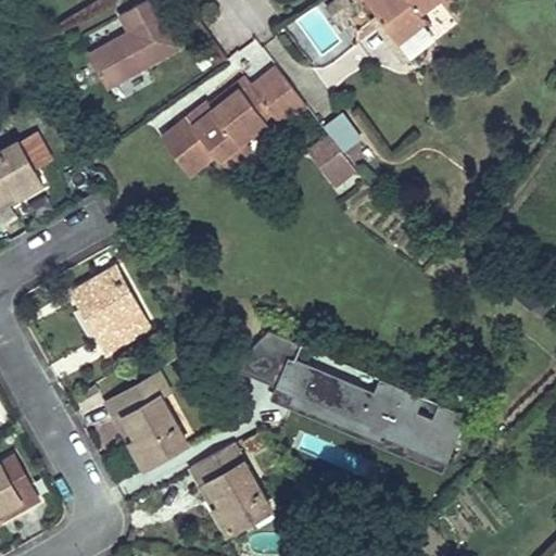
[(130,30),(91,53),(111,86),(180,43),(154,0),(146,0),(122,14),(130,30)]
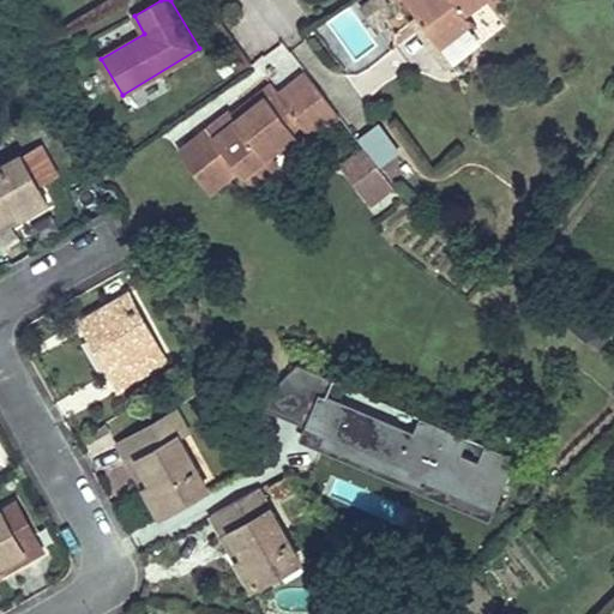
[(414,0),(410,4),(441,43),(469,20),(464,14),(481,0),(414,0)]
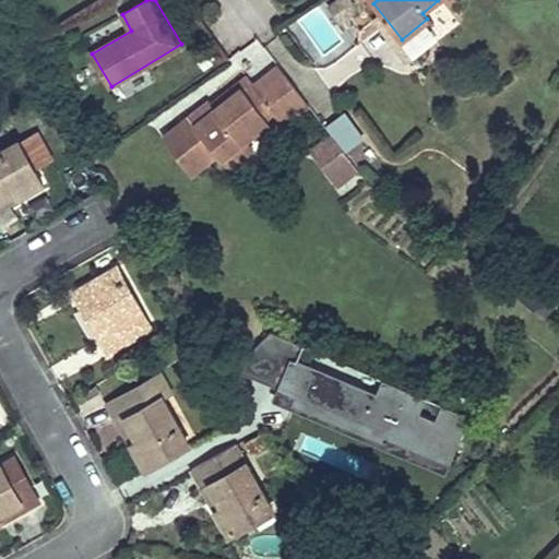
[(226,100),(253,80),(249,74),(235,84),(234,83),(192,115),(198,122),(217,107),(221,111),(228,105),(226,100)]
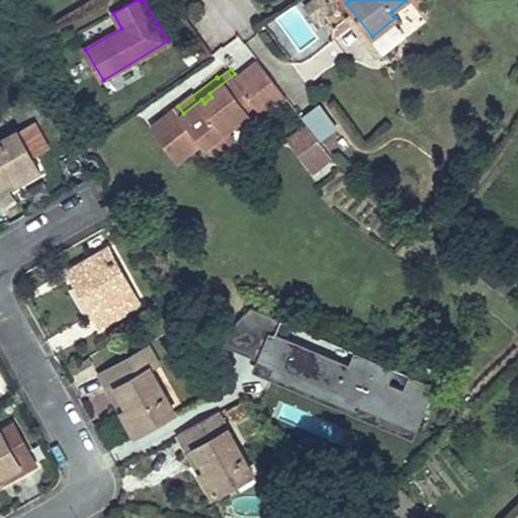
[(205,147),(230,128),(225,120),(199,139),(205,147)]
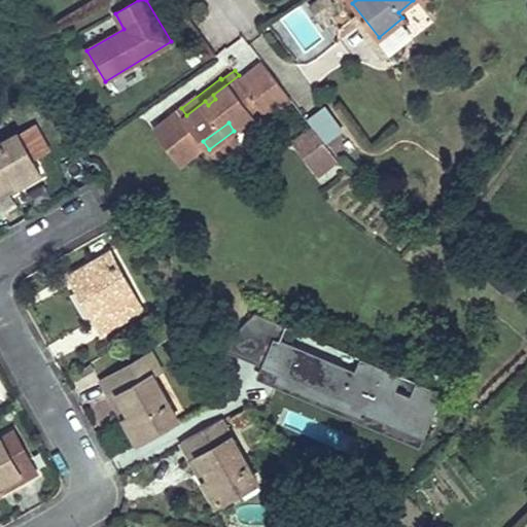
[(295,140),(314,166),(334,150),(314,126),(295,140)]
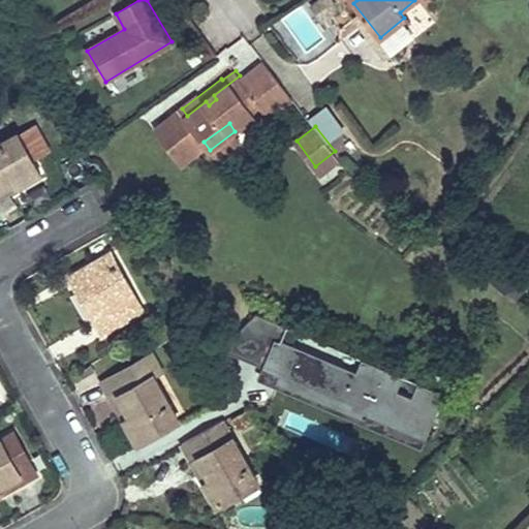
[(18,133),(11,137),(20,153),(27,149),(18,133)]
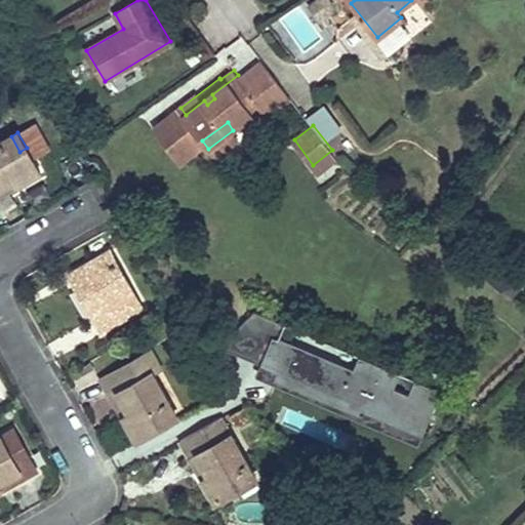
[(11,136),(0,143),(0,196),(11,190),(7,184),(14,180),(18,186),(41,173),(27,148),(19,152),(11,136)]
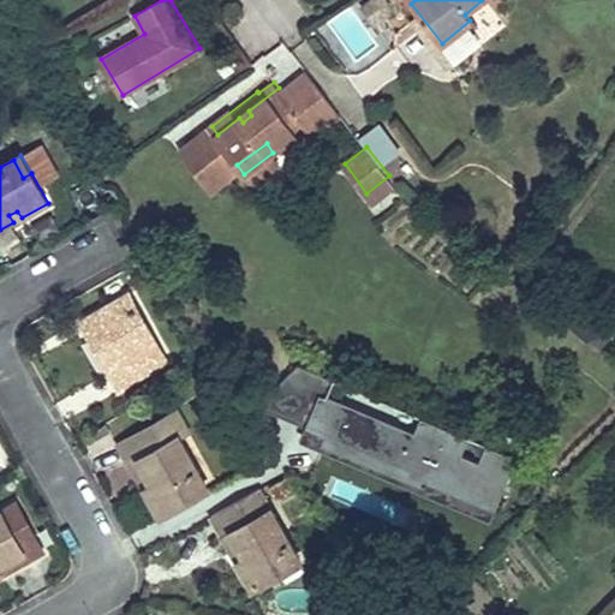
[(389,175),(366,193),(375,203),(396,185),(389,175)]
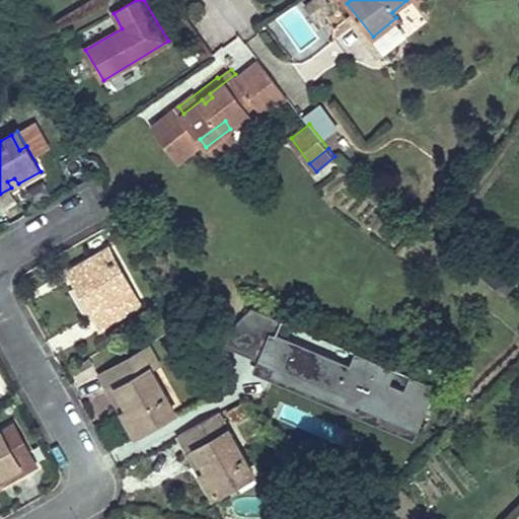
[(14,178),(7,181),(11,188),(18,183),(14,178)]
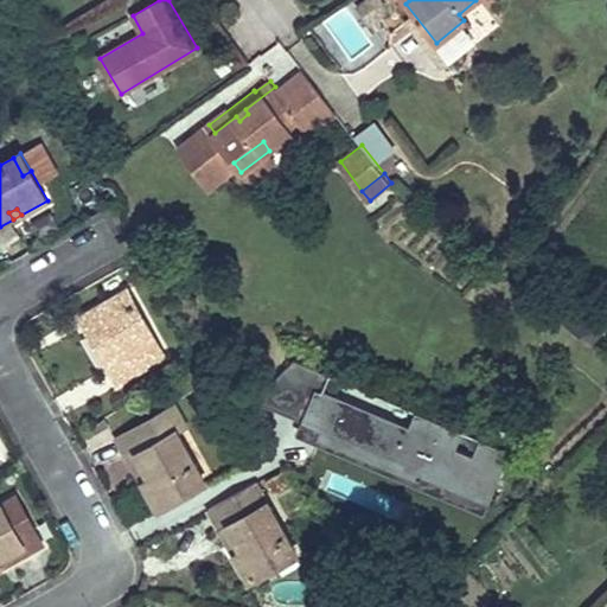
[(129,292),(85,317),(113,368),(109,370),(117,387),(166,358),(129,292)]
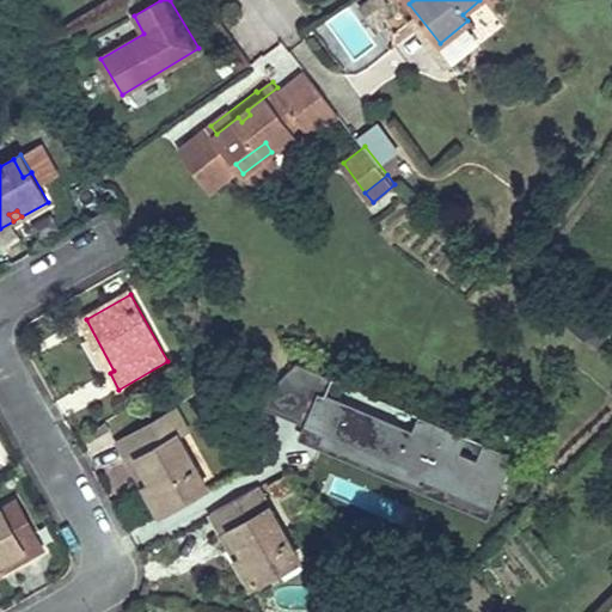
[(322,381),(298,440),(491,516),(514,458),(322,381)]
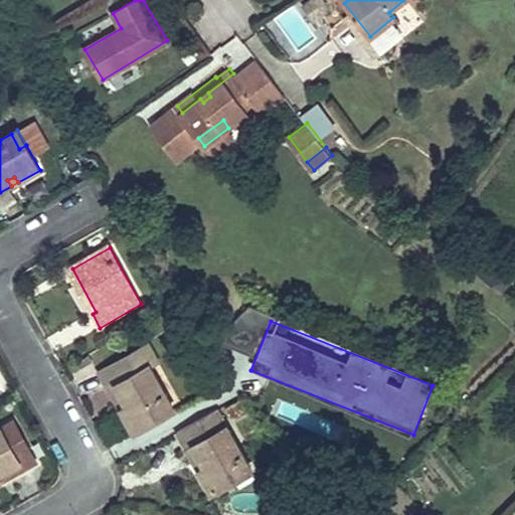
[(149,366),(109,388),(117,403),(123,399),(127,406),(121,410),(134,433),(158,419),(155,412),(170,404),(149,366)]
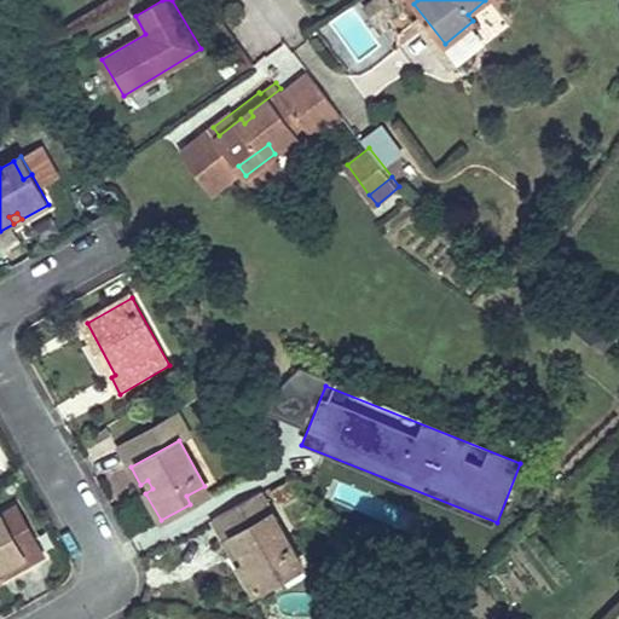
[(148,480),(140,485),(145,493),(152,489),(148,480)]
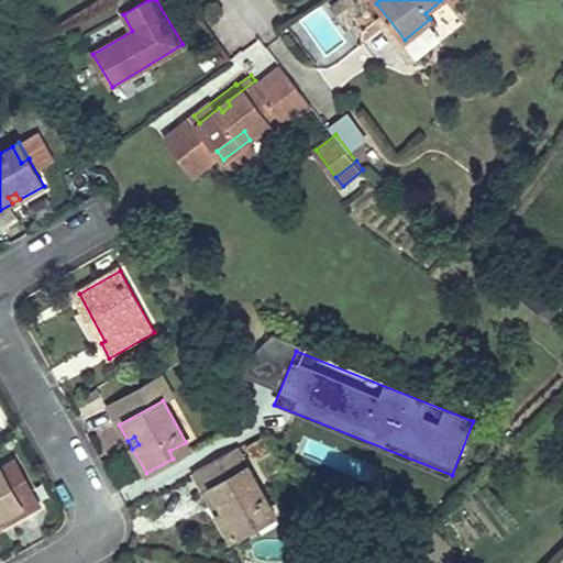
[(186,442),(169,451),(173,459),(190,449),(186,442)]
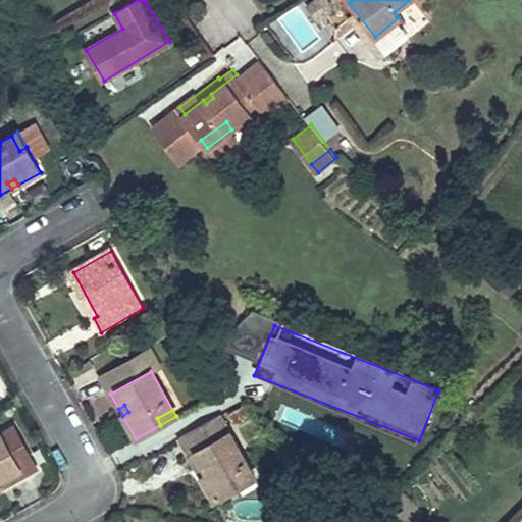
[(15,424),(6,429),(28,470),(37,466),(15,424)]
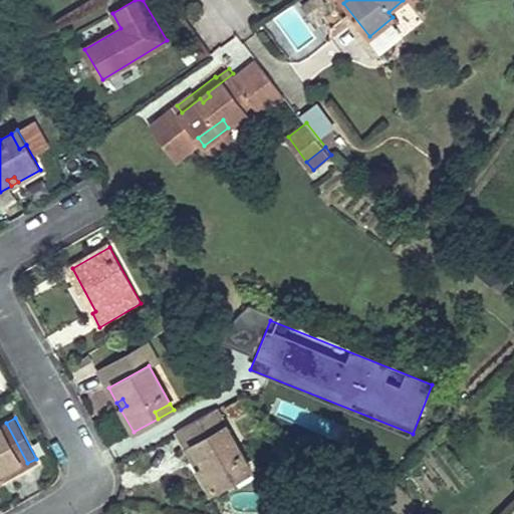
[(227,427),(187,449),(195,463),(200,460),(204,467),(199,470),(211,493),(236,479),(231,473),(247,464),(227,427)]
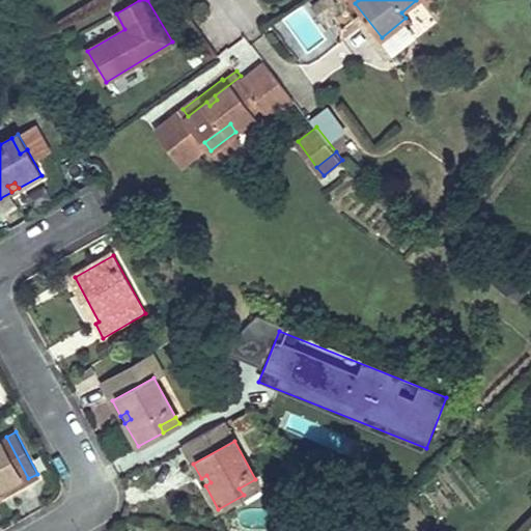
[(0,443),(0,442),(0,496),(1,496),(0,493),(0,488),(20,478),(0,443)]
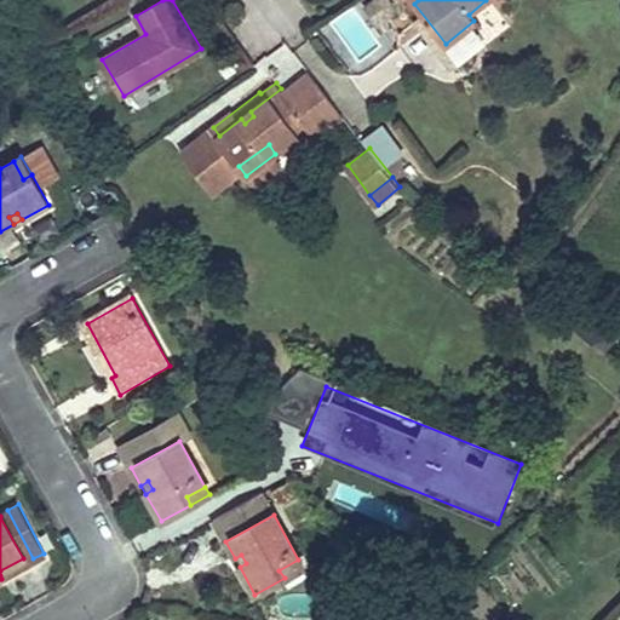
[(241,555),(235,558),(240,567),(246,563),(241,555)]
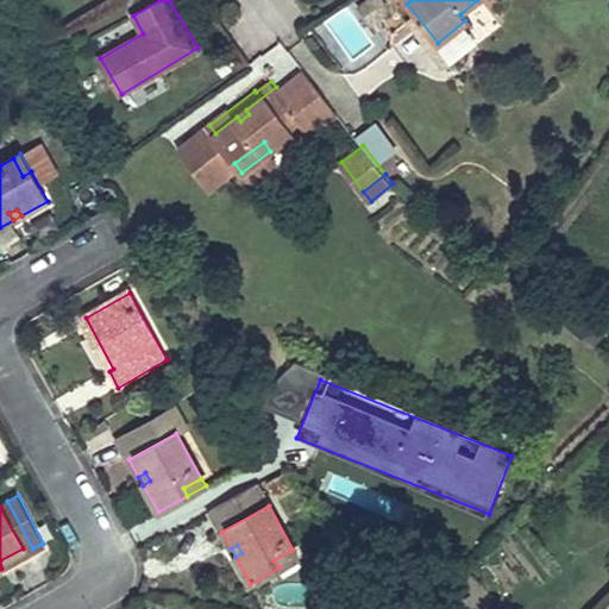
[(293,550),(274,560),(280,567),(297,558),(293,550)]
